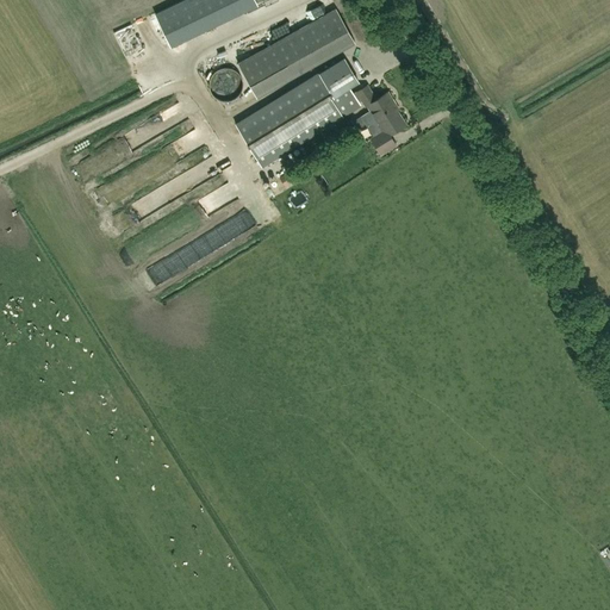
[(238,64),(257,98),(355,43),(336,10),(238,64)]
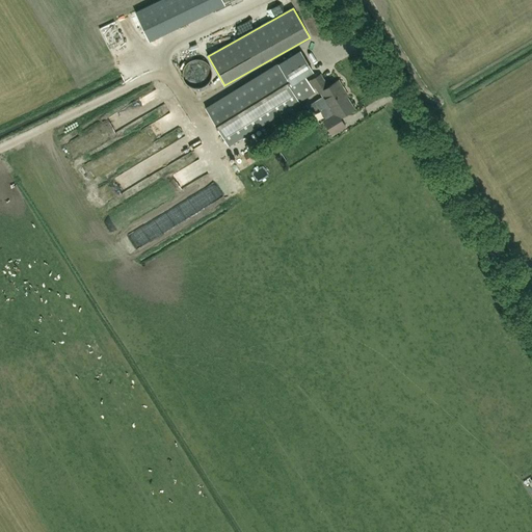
[(321,74),(309,81),(306,76),(314,71),(301,50),(293,55),(207,108),(229,143),(313,92),(311,90),(317,87),(320,92),(321,91),(323,95),(315,100),(320,107),(327,103),(345,92),(343,89),(344,88),(339,80),(328,86),(321,74)]
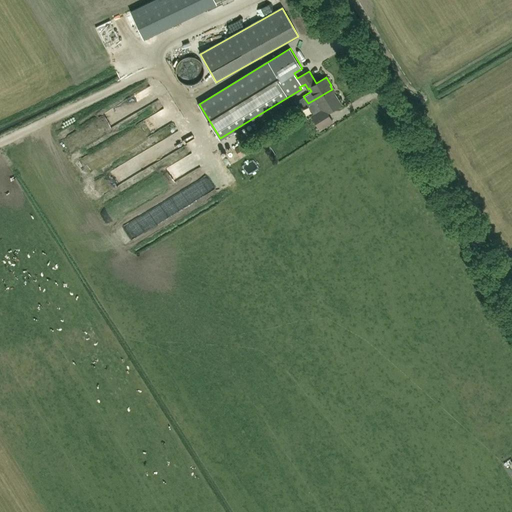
[(341,106),(339,101),(332,89),(315,99),(308,103),(314,115),(312,116),(312,117),(320,130),(333,123),(328,114),(341,106)]
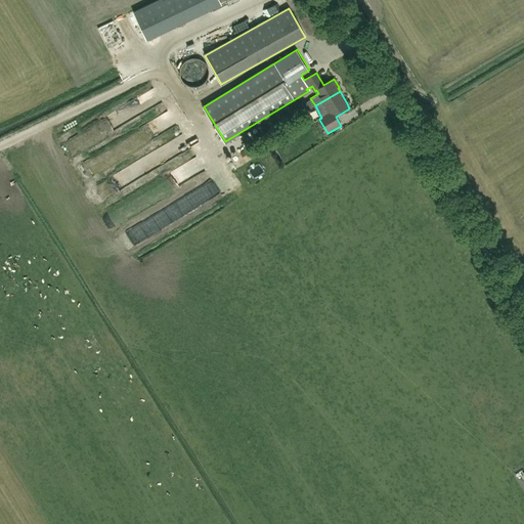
[(132,103),(123,105),(124,112),(134,110),(132,103)]
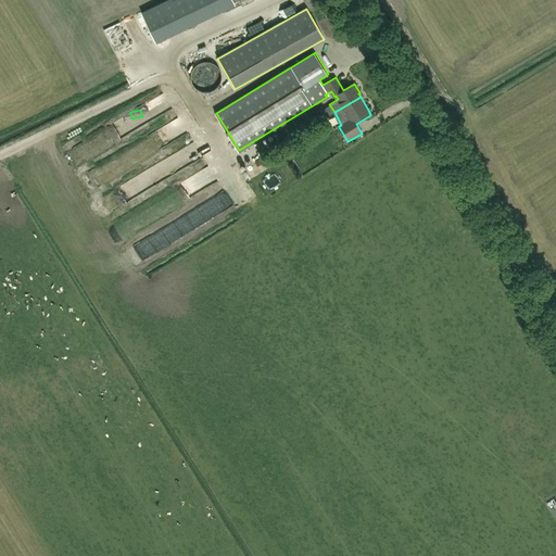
[(177,138),(185,133),(178,123),(171,128),(177,138)]
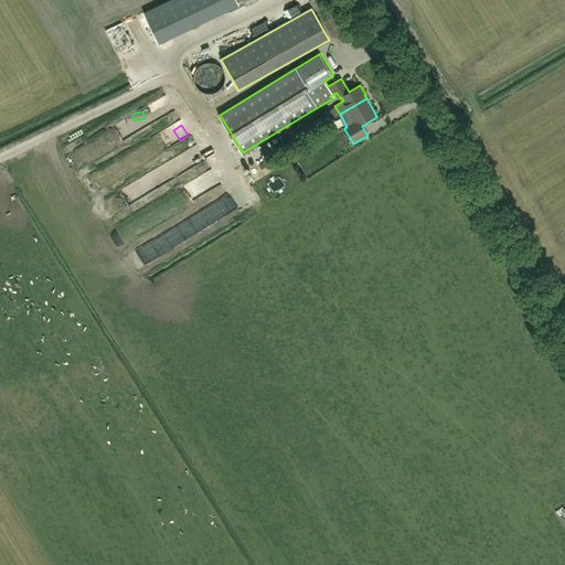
[(270,159),(260,163),(264,171),(274,167),(270,159)]
